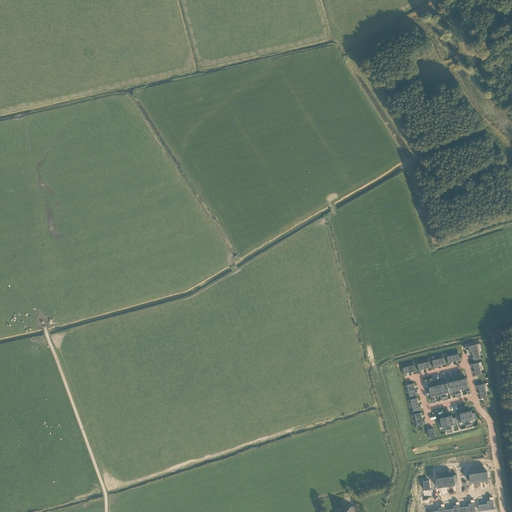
[(477,344),(468,346),(469,352),(472,351),(473,352),(473,354),(474,358),(474,360),(475,360),(480,359),(477,344)]
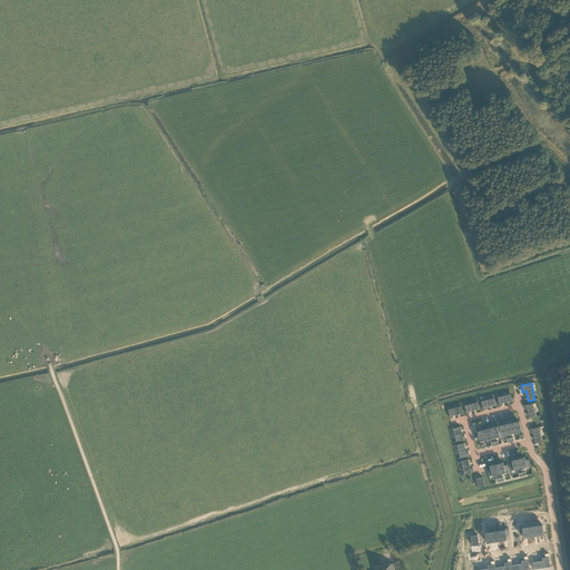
[(511,394),(498,397),(499,404),(504,403),(507,402),(509,402),(512,401),(511,394)]
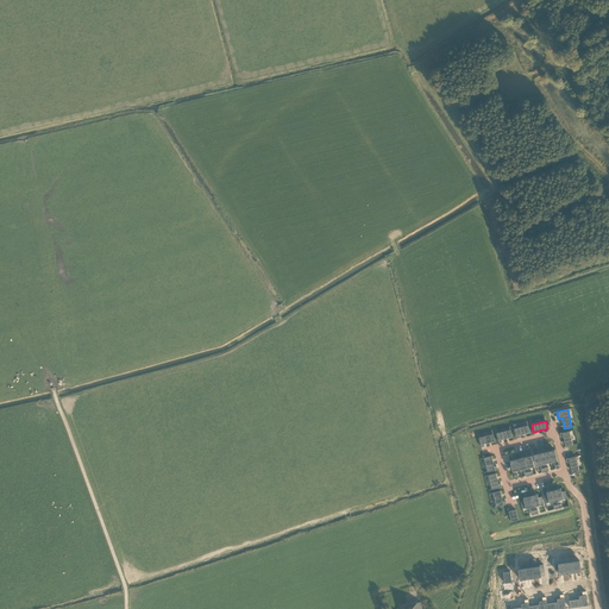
[(528,425),(514,428),(516,435),(521,434),(525,434),(526,433),(529,432),(528,425)]
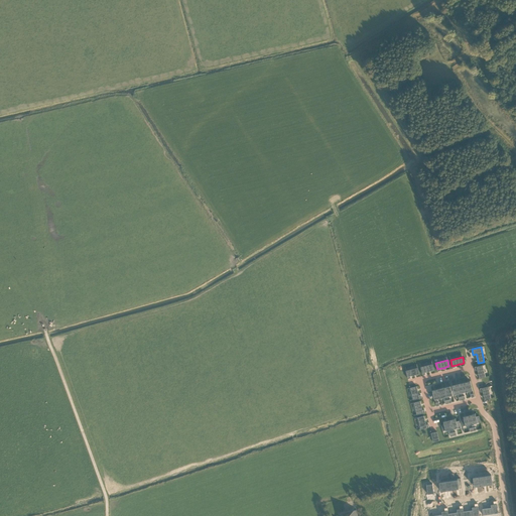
[(432,364),(420,367),(422,373),(426,372),(429,371),(430,371),(433,370),(434,370),(432,364)]
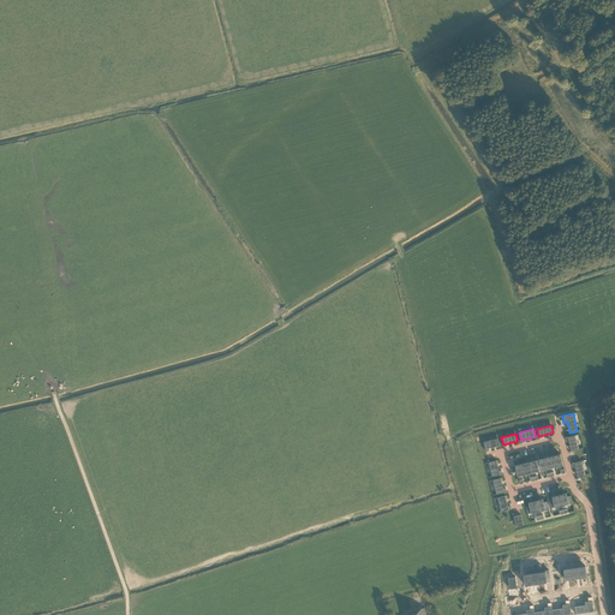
[(575,435),(568,437),(569,442),(571,446),(571,447),(572,451),(579,449),(575,435)]
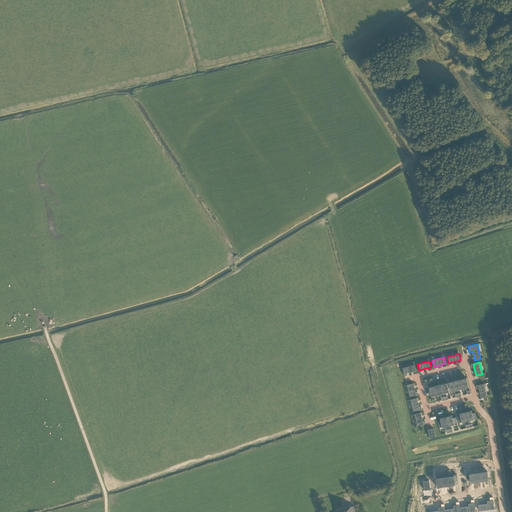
[(414,365),(403,368),(404,374),(408,373),(411,372),(413,372),(416,371),(414,365)]
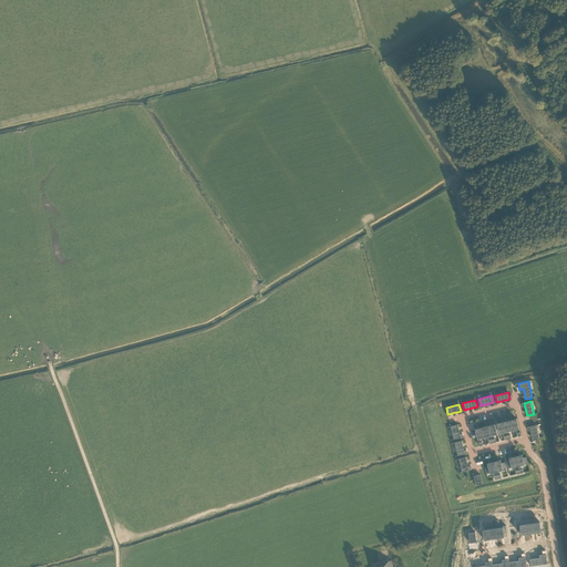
[(514,419),(511,420),(513,430),(519,429),(517,419),(516,419),(514,419)]
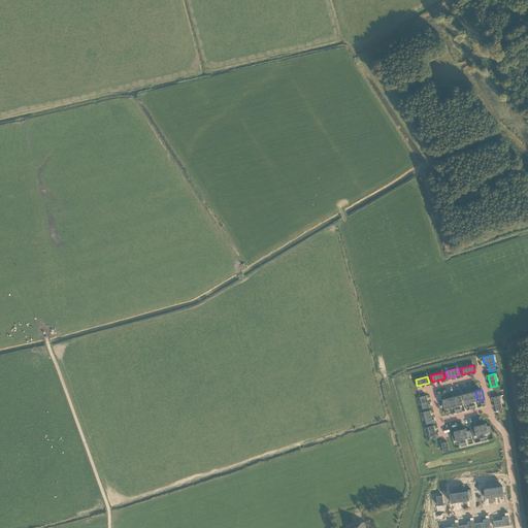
[(470,392),(469,393),(471,401),(477,400),(475,391),(471,392),(470,392)]
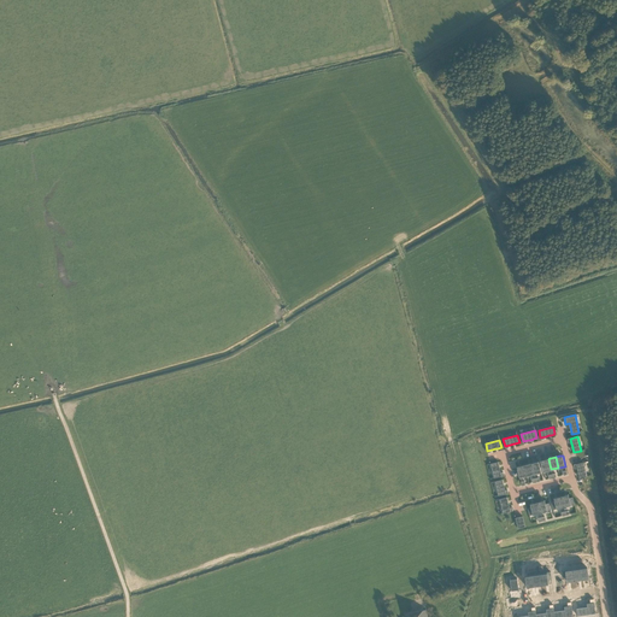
[(541,460),(544,471),(551,469),(548,459),(547,459),(545,459),(541,460)]
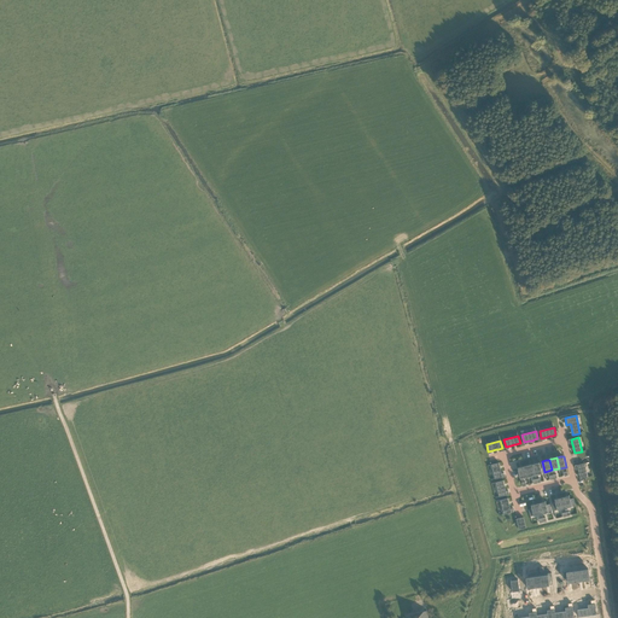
[(499,462),(491,464),(491,465),(495,478),(502,477),(501,472),(501,468),(500,466),(499,462)]
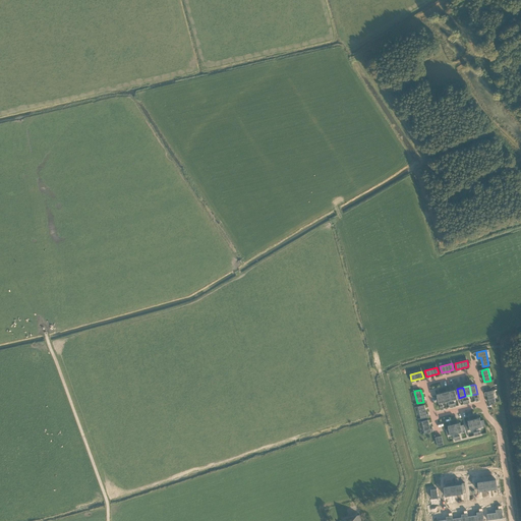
[(450,391),(449,391),(451,400),(457,398),(455,390),(451,390),(450,391)]
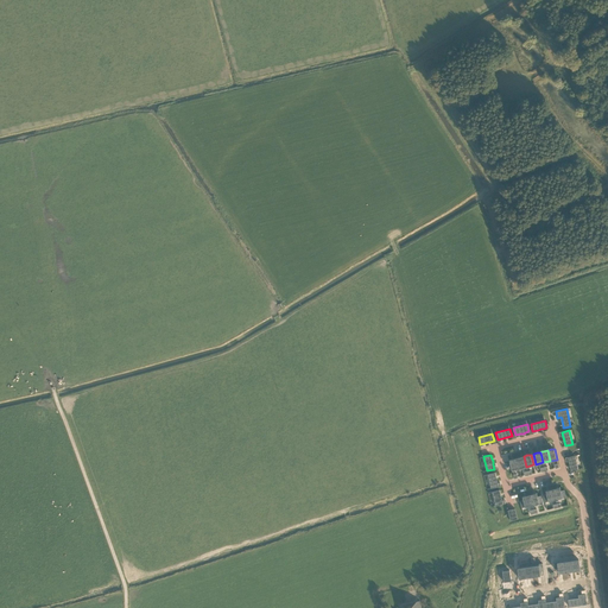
[(575,455),(568,457),(569,462),(570,466),(570,467),(571,470),(571,472),(578,469),(575,456),(575,455)]
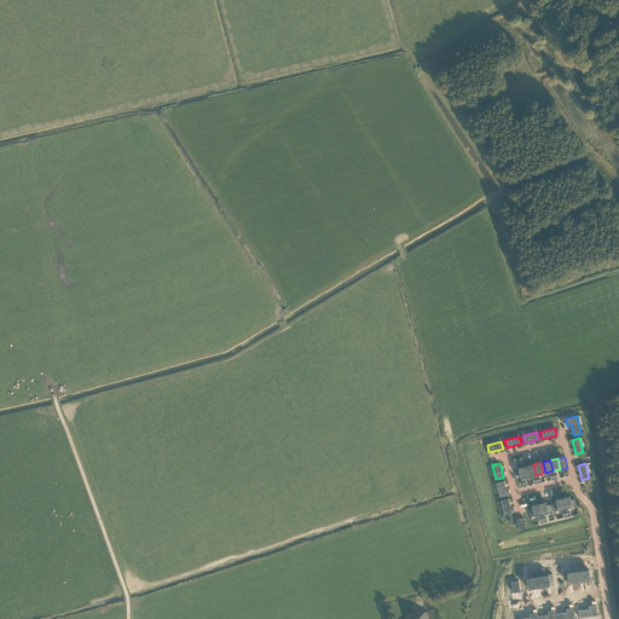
[(531,466),(526,467),(528,476),(536,475),(533,464),(532,464),(531,466)]
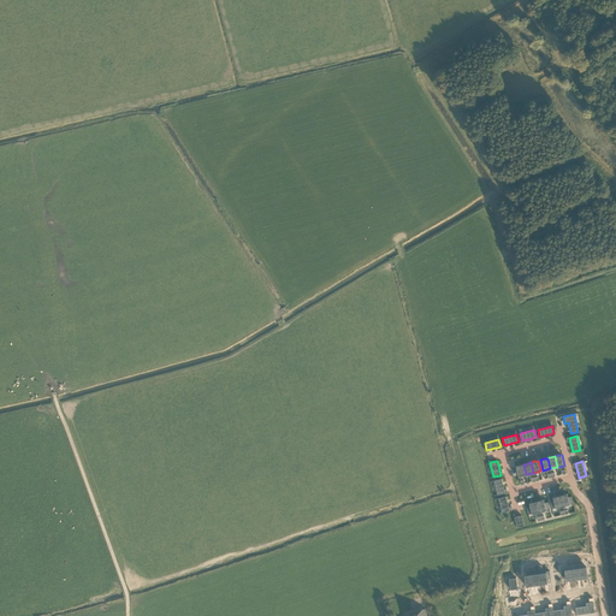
[(516,466),(519,477),(526,474),(523,465),(520,465),(517,466),(516,466)]
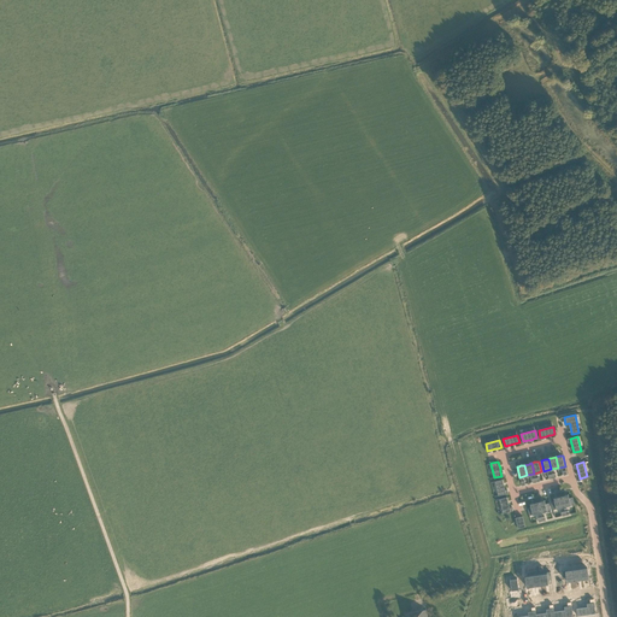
[(503,480),(495,481),(499,495),(506,494),(505,488),(504,485),(504,483),(503,480)]
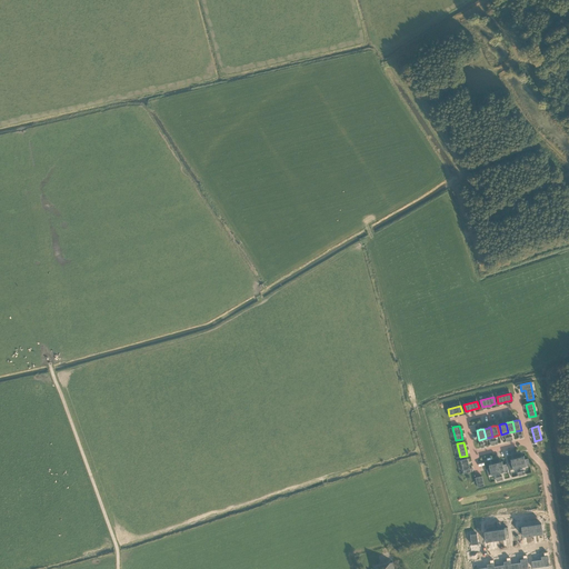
[(521,457),(518,458),(520,467),(530,465),(528,458),(525,459),(525,456),(523,456),(521,457)]
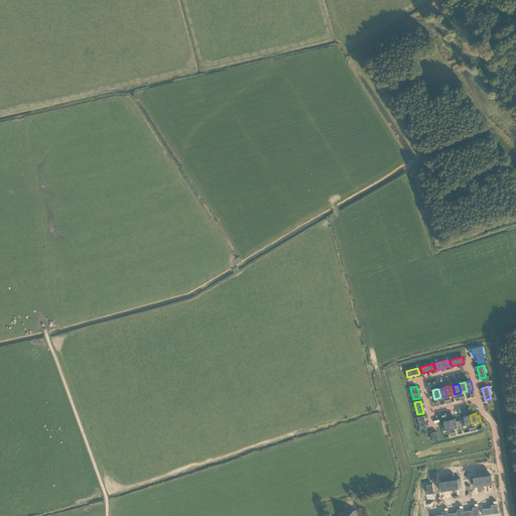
[(424,415),(418,417),(421,429),(427,427),(426,424),(426,423),(425,420),(425,419),(424,415)]
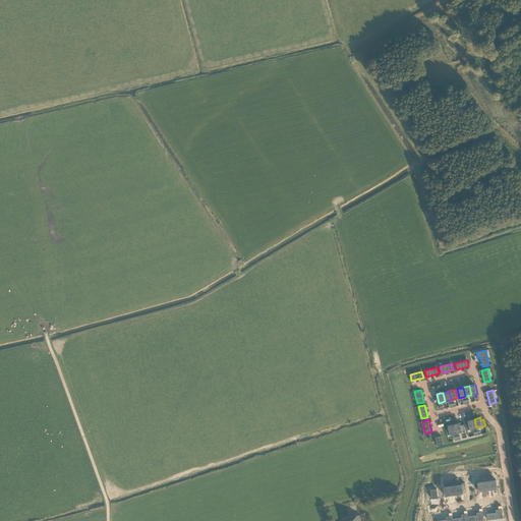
[(466,424),(465,424),(467,430),(476,427),(474,419),(470,419),(469,420),(468,420),(468,423),(466,424)]
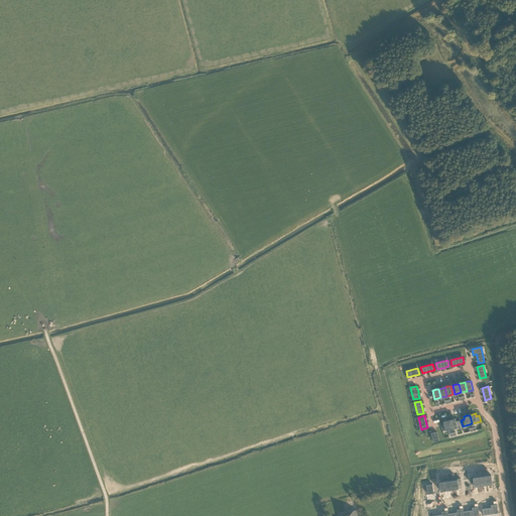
[(453,419),(449,419),(452,428),(461,426),(460,420),(459,420),(457,421),(456,418),(455,418),(453,419)]
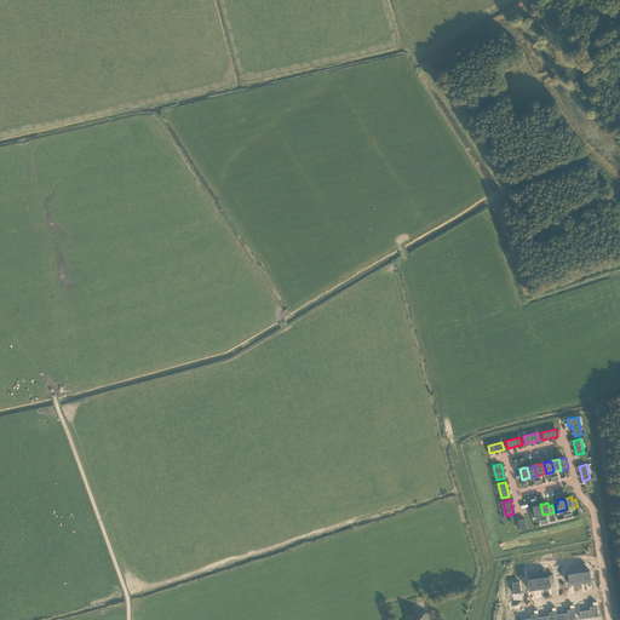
[(530,510),(532,517),(543,515),(540,504),(537,505),(534,506),(533,506),(534,510),(530,510)]
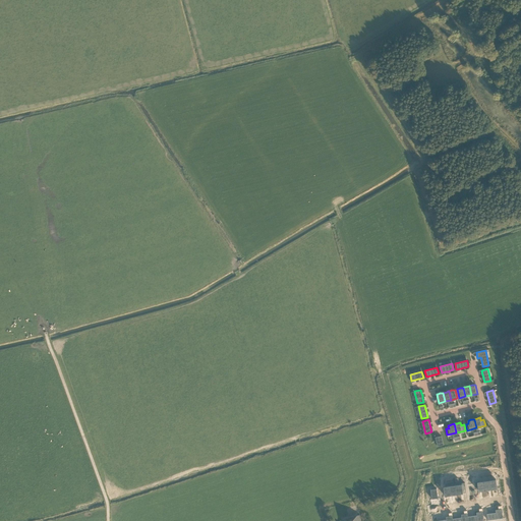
[(436,437),(436,438),(438,446),(444,445),(442,436),(441,436),(436,437)]
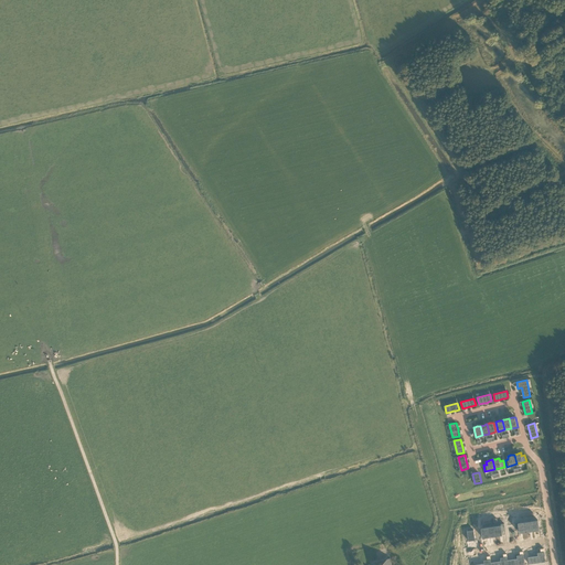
[(514,534),(521,533),(520,523),(513,524),(512,523),(509,524),(510,532),(513,531),(514,534)]
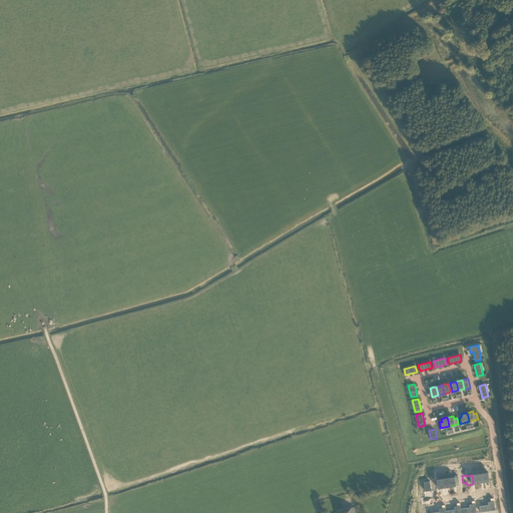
[(452,477),(452,478),(446,479),(447,488),(453,487),(453,484),(456,484),(455,477),(452,477)]
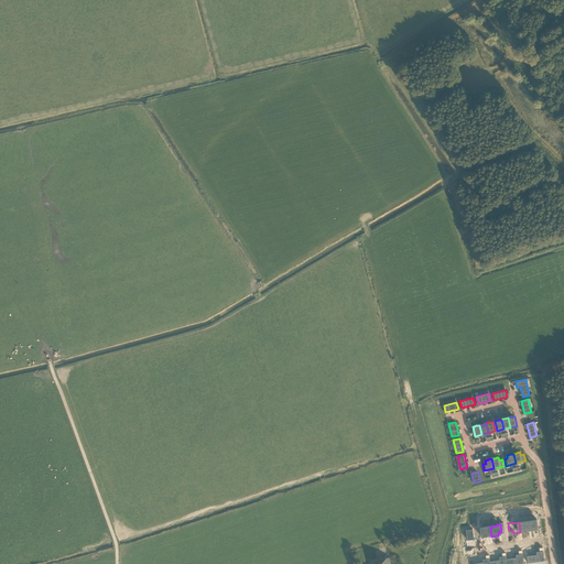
[(522,563),(540,561),(538,550),(531,551),(532,554),(522,555),(522,563)]
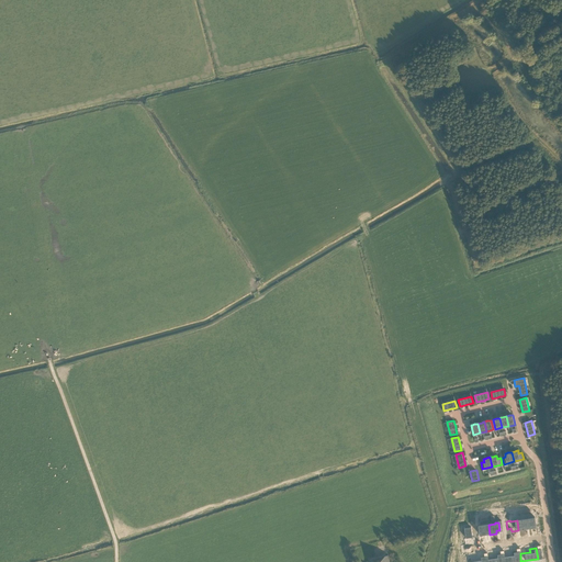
[(509,561),(517,561),(516,551),(513,552),(509,552),(509,555),(499,557),(499,561),(509,561)]
